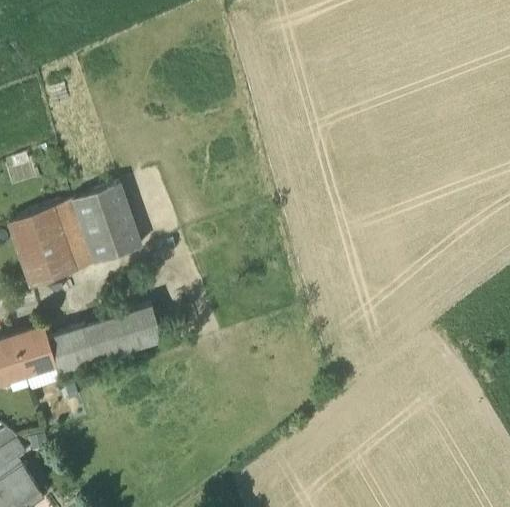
[(121,184),(73,202),(95,265),(142,249),(121,184)]
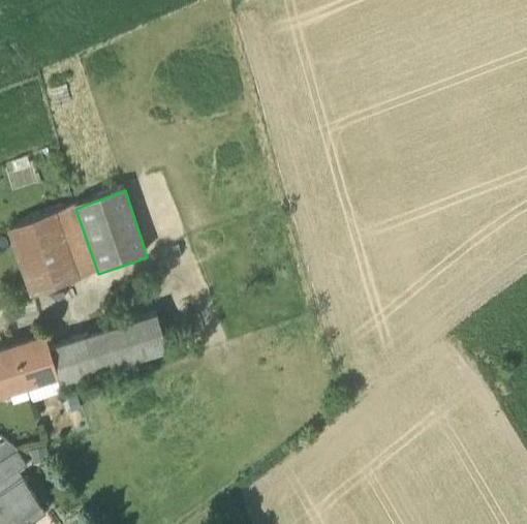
[(75,208),(10,232),(33,298),(98,275),(98,274),(75,209),(75,208)]
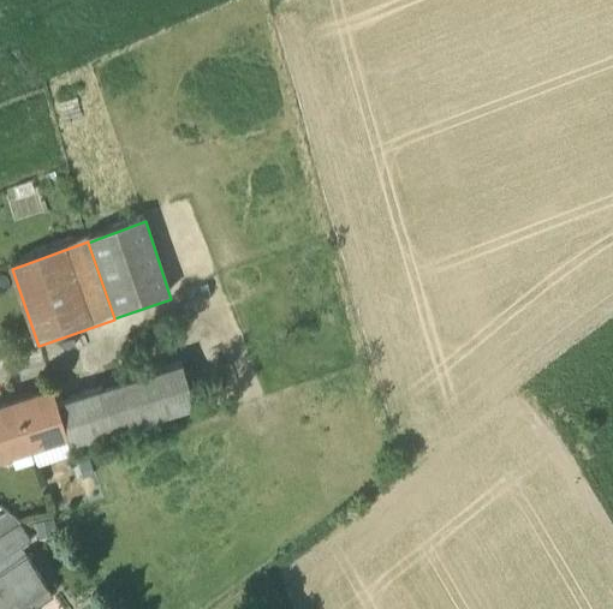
[(84,399),(58,407),(69,443),(70,449),(196,410),(183,369),(84,399)]
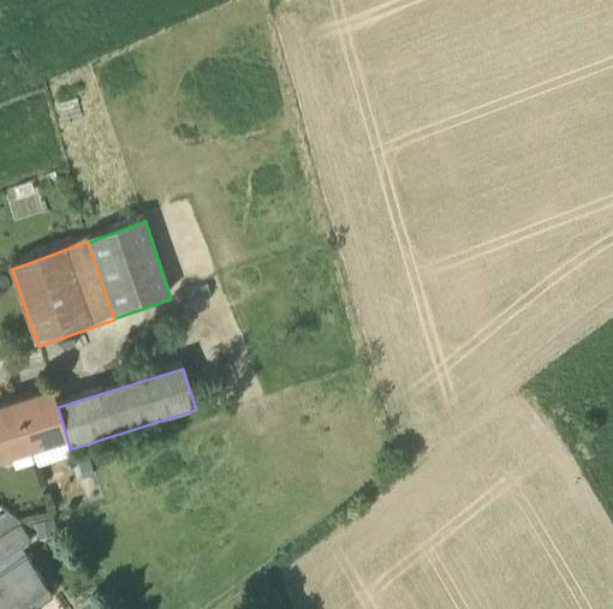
[(79,383),(53,392),(58,407),(84,399),(79,383)]
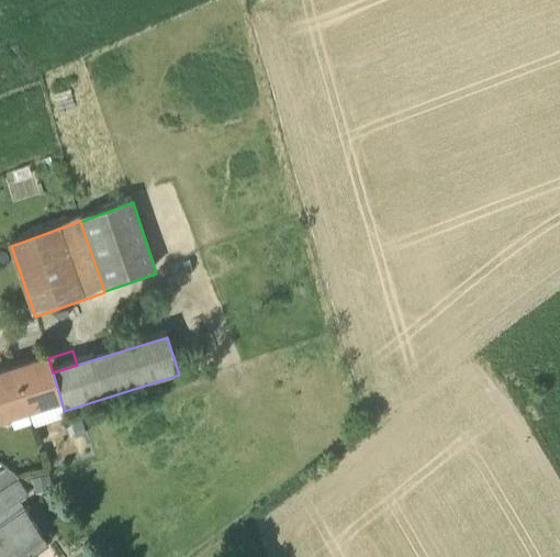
[(48,358),(14,369),(30,415),(63,405),(53,372),(48,358)]
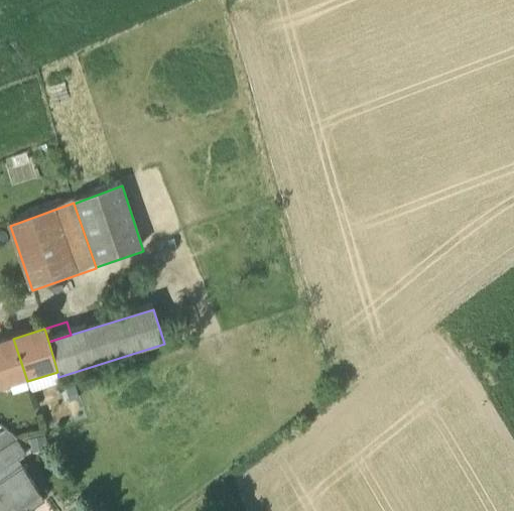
[(13,339),(0,343),(0,389),(27,381),(13,339)]
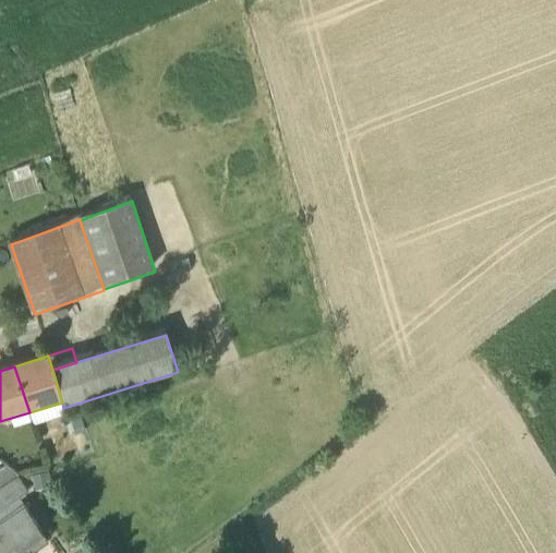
[(5,469),(0,472),(0,493),(20,481),(5,469)]
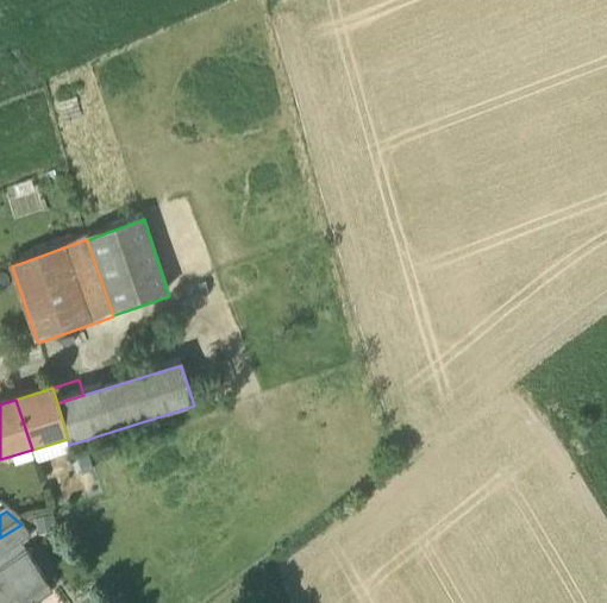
[(22,525),(0,538),(0,558),(31,538),(22,525)]
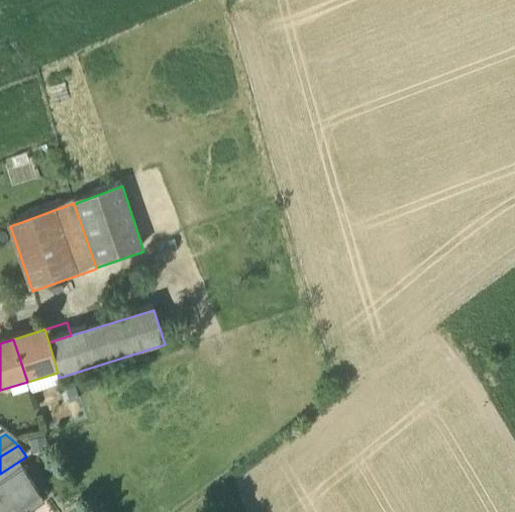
[(23,471),(0,486),(0,511),(20,511),(19,510),(40,496),(23,471)]
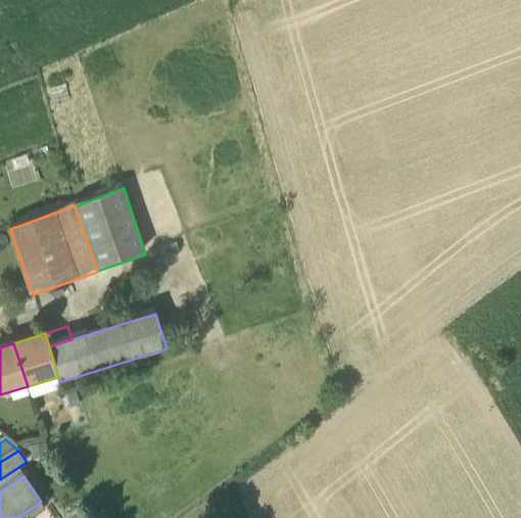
All buildings are outlined.
